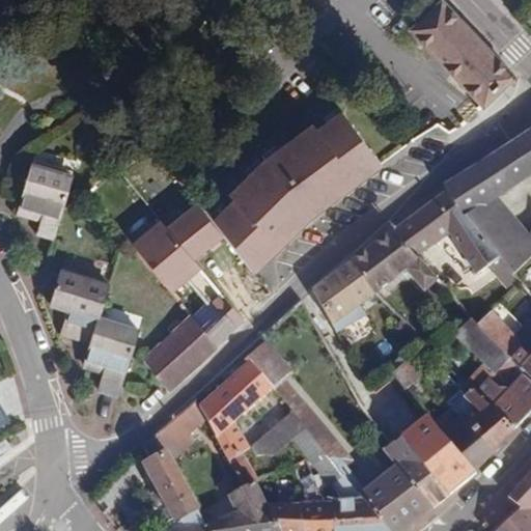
[(411,30),(483,107),(511,79),(511,78),(511,76),(511,75),(511,74),(442,1),(411,30)]
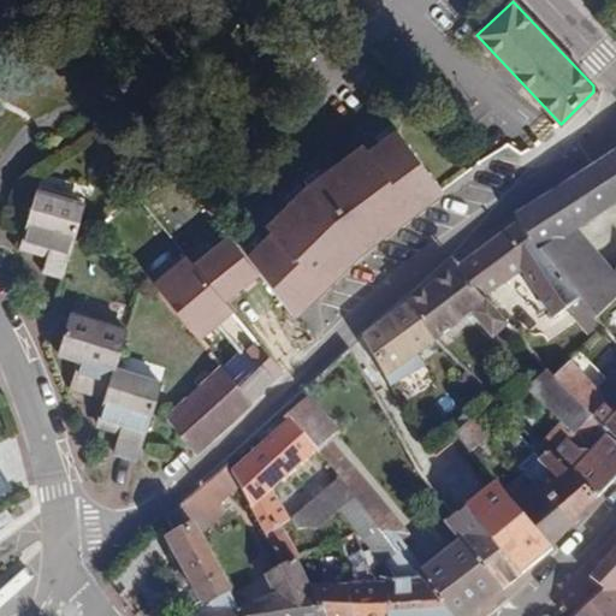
[(404,219),(439,193),(396,132),(366,153),(361,147),(306,188),(264,229),(270,234),(246,258),(264,279),(294,315),(362,248),(404,219)]
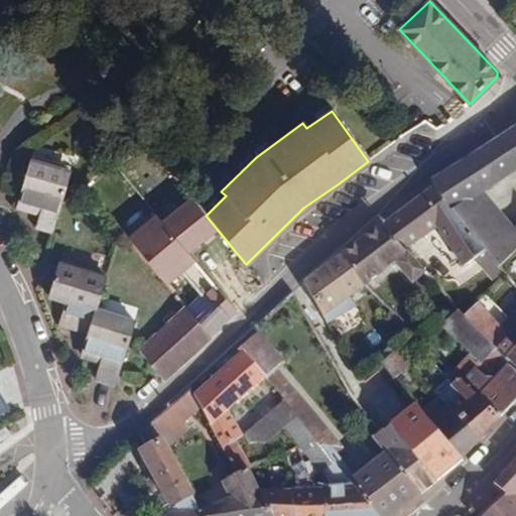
[(456,213),(499,266),(515,248),(515,229),(509,237),(475,197),(515,168),(515,127),(431,182),(433,185),(456,213)]
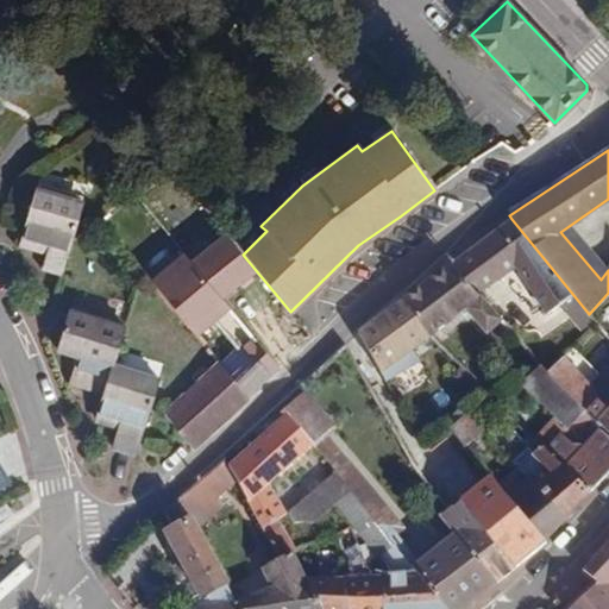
[(39,183),(22,238),(45,245),(38,267),(61,274),(79,215),(85,198),(39,183)]
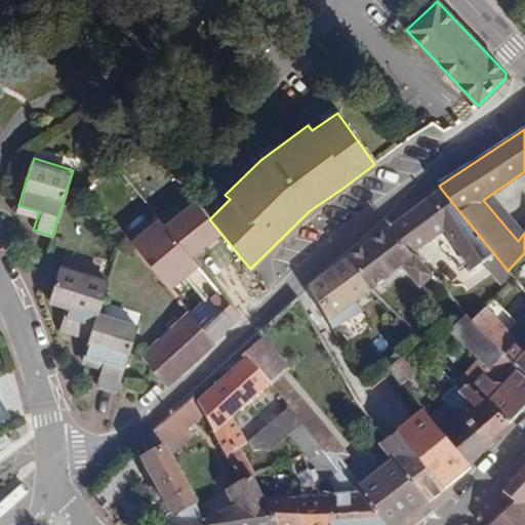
[(463,216),(441,189),(387,228),(410,253),(463,216)]
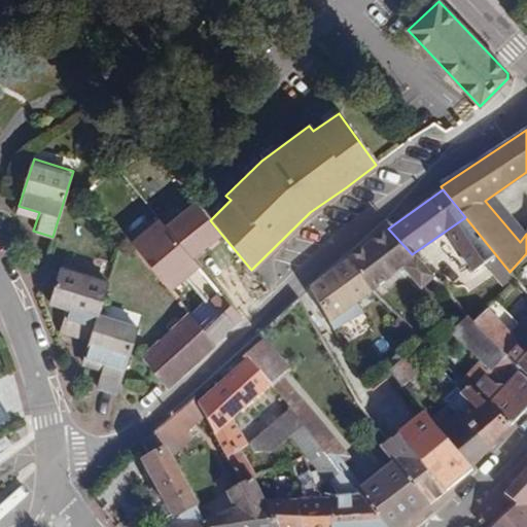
[(167,231),(162,224),(136,246),(176,294),(190,282),(204,271),(207,268),(201,259),(225,239),(197,205),(167,231)]
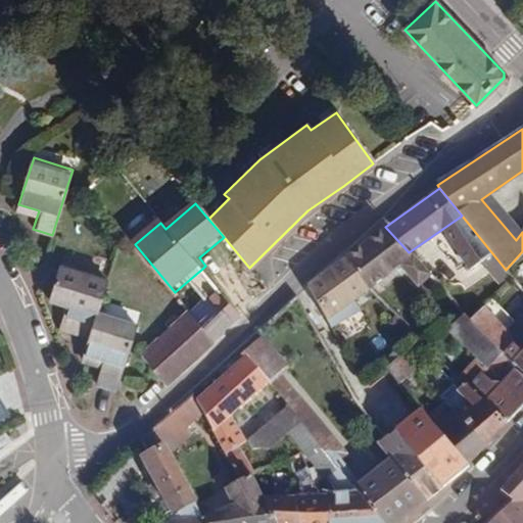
[(352,267),(371,289),(399,266),(418,286),(429,276),(409,252),(385,227),(345,256),(352,267)]
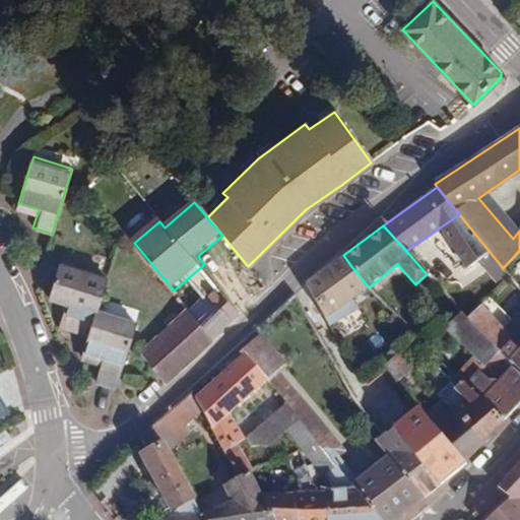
[(343,255),(329,266),(337,276),(350,265),(343,255)]
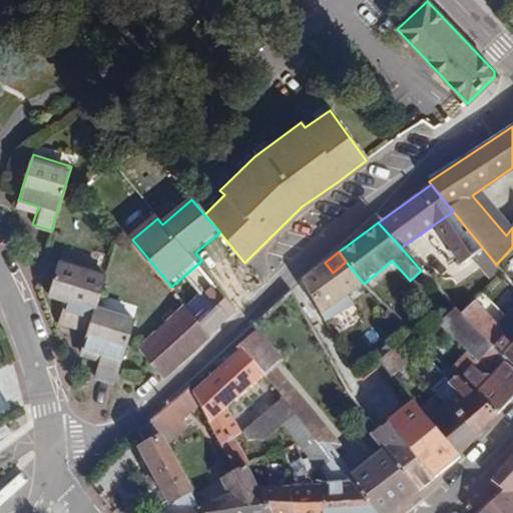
[(58,262),(47,296),(65,302),(62,310),(72,313),(68,327),(86,332),(94,306),(104,276),(58,262)]
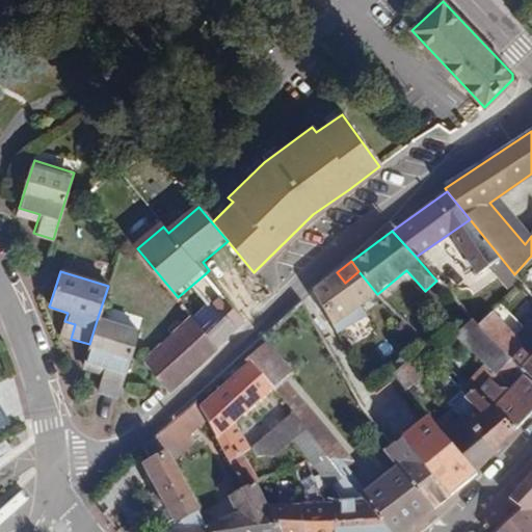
[(337,272),(313,292),(329,321),(333,325),(337,333),(367,316),(361,306),(377,294),(358,271),(345,283),(337,272)]
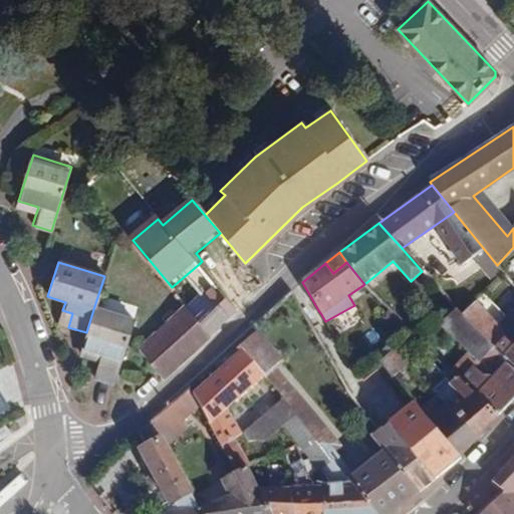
[(218,286),(199,264),(186,275),(205,297),(218,286)]
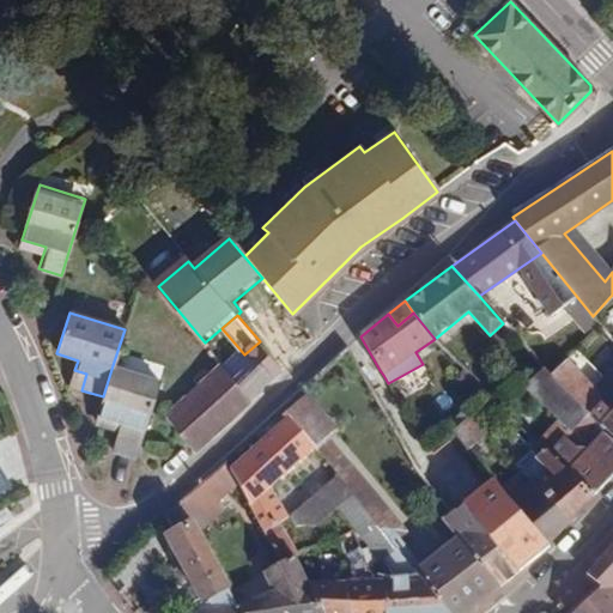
[(612,371),(595,390),(566,362),(551,376),(587,417),(571,432),(612,471),(612,371)]
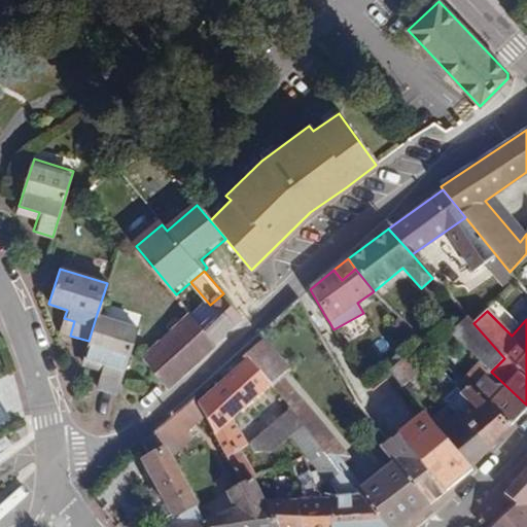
[(163,383),(166,388),(215,343),(189,313),(143,356),(163,383)]
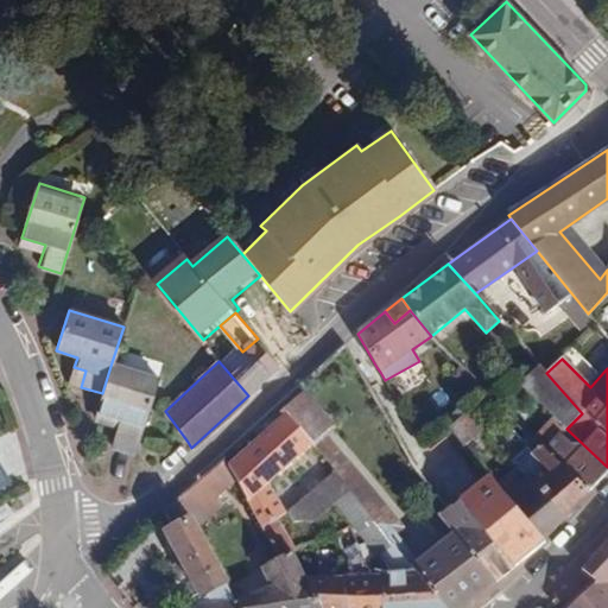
[(102,393),(95,417),(119,424),(112,447),(134,453),(158,377),(112,362),(102,393)]
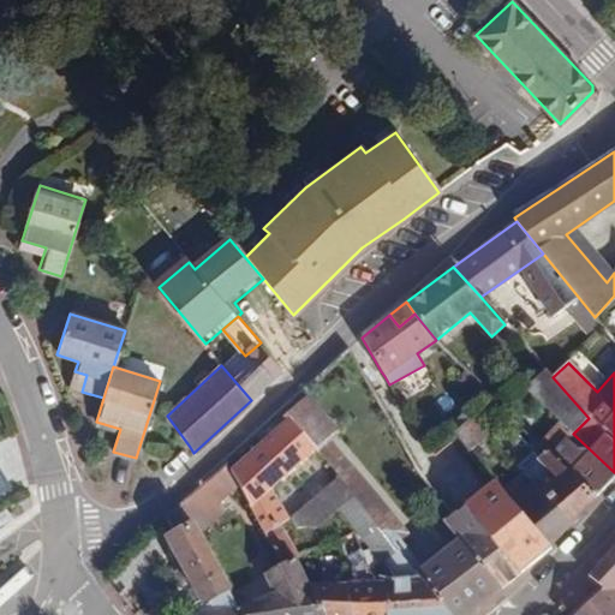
[(525,388),(562,423),(539,446),(595,500),(614,477),(614,472),(573,434),(589,418),(553,377),(545,369),(525,388)]
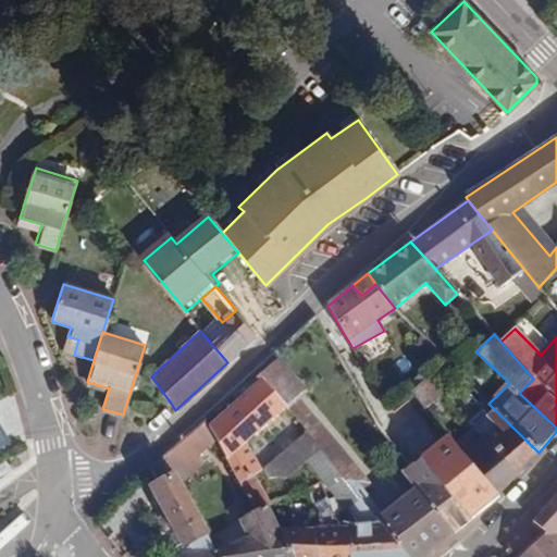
[(78,339),(67,336),(63,350),(74,355),(78,339)]
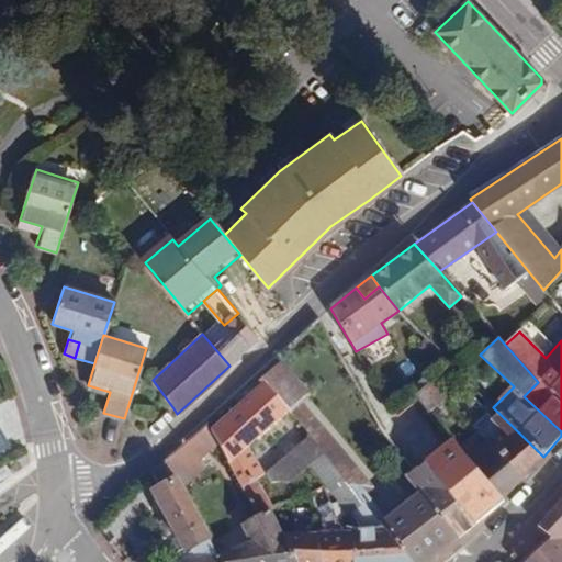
[(261,378),(289,411),(300,401),(307,393),(280,361),(261,378)]
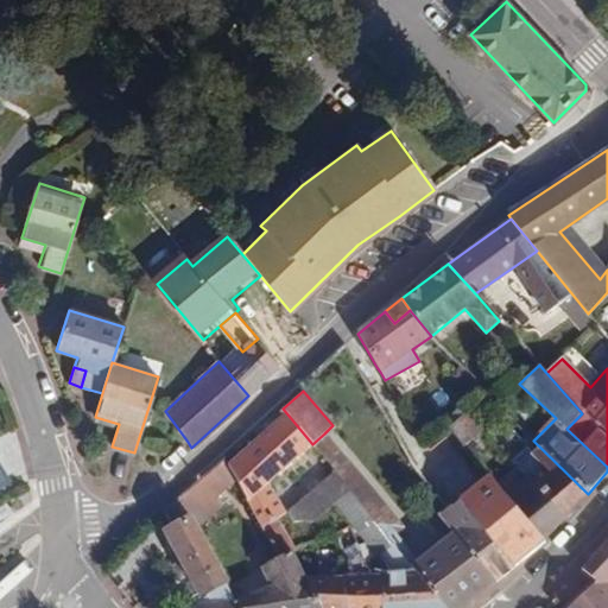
[(235,479),(248,500),(267,483),(284,469),(312,444),(283,409),(280,411),(283,415),(229,464),(228,466),(235,479)]
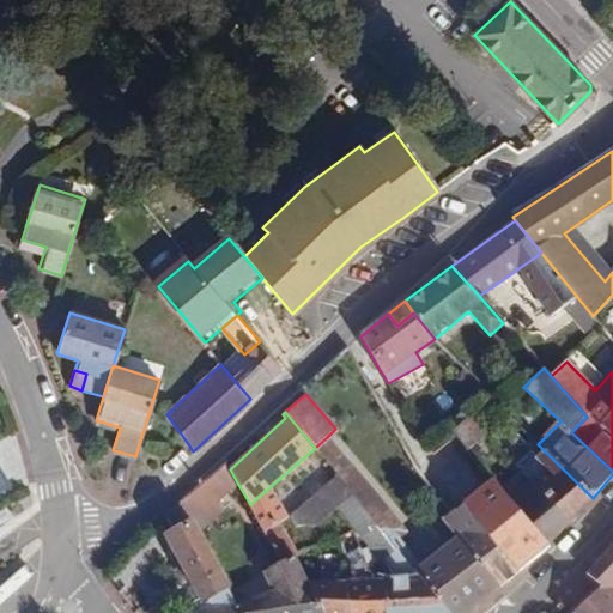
[(451,431),(468,450),(487,437),(469,416),(453,431),(451,431)]
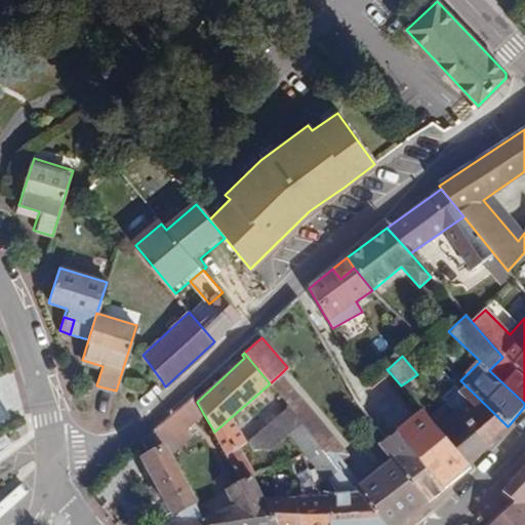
[(280,374),(270,384),(274,389),(282,399),(293,390),(280,374)]
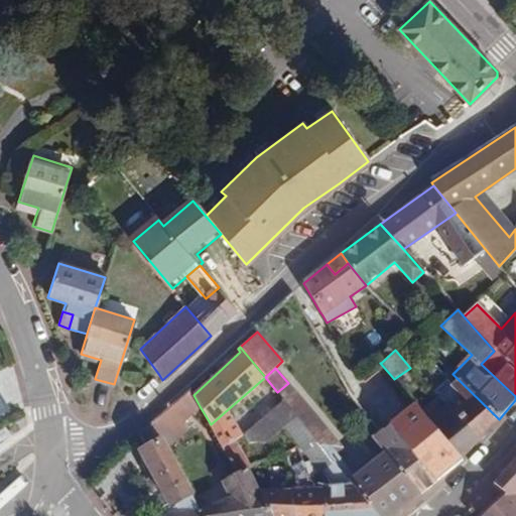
[(432,392),(438,398),(446,407),(479,439),(499,419),(453,374),(448,370),(442,375),(446,380),(432,392)]
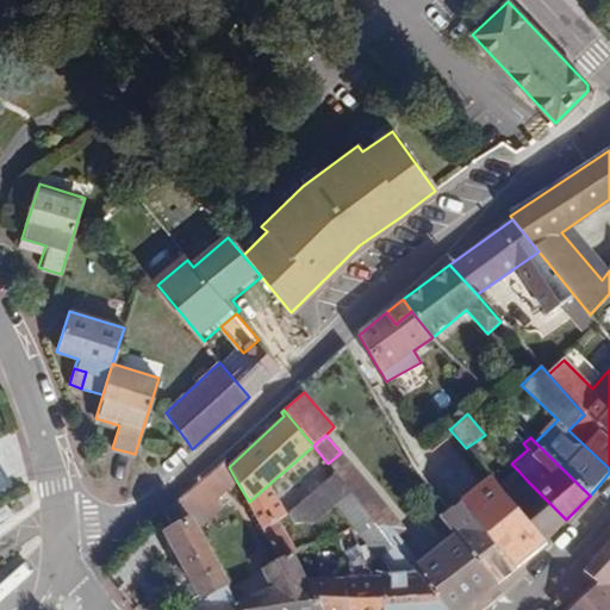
[(313,446),(285,471),(291,477),(318,452),(313,446)]
